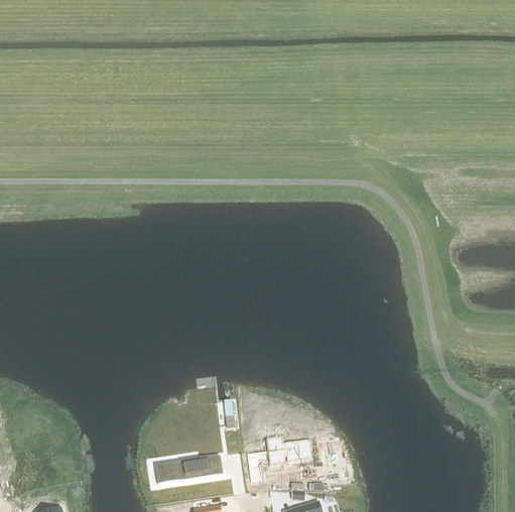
[(233,397),(224,399),(227,425),(236,424),(233,397)]
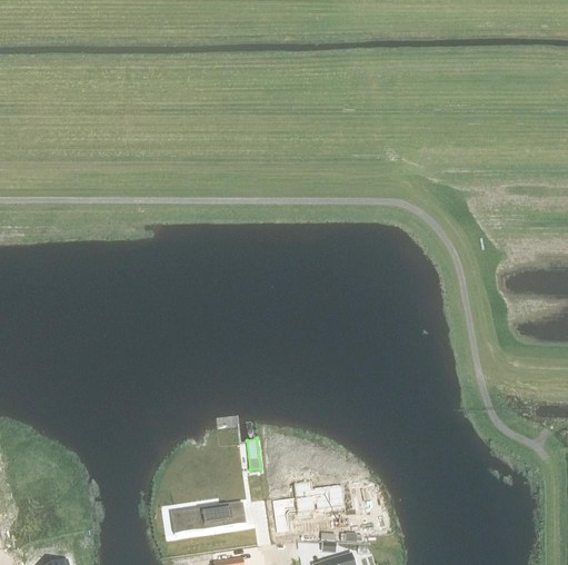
[(311,478),(294,481),(298,515),(297,515),(297,516),(351,508),(351,507),(346,508),(342,488),(314,492),(311,478)]
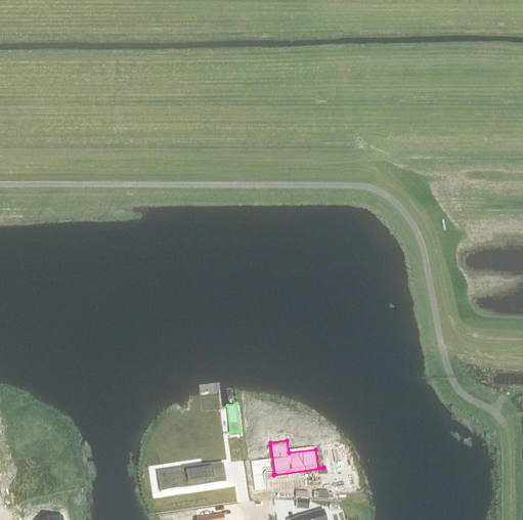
[(165,488),(161,489),(207,483),(207,479),(214,478),(212,464),(224,462),(224,461),(203,464),(204,467),(162,473),(165,488)]
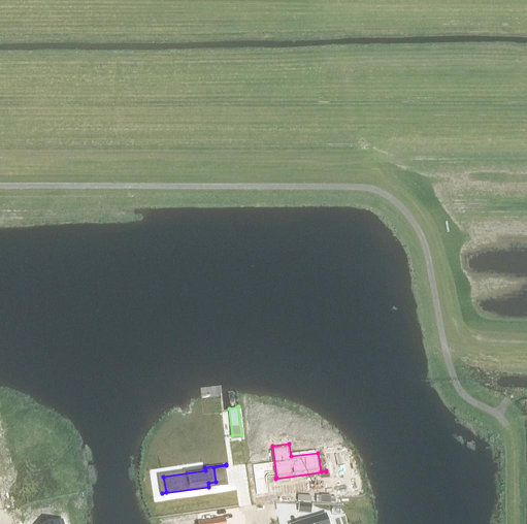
[(330,523),(327,512),(291,523),(330,523)]
